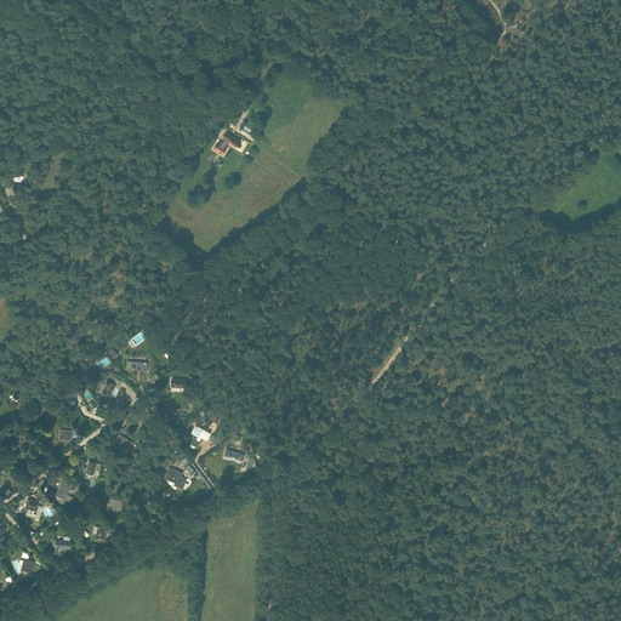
[(239,107),(237,109),(235,108),(228,117),(234,121),(244,109),(239,107)]
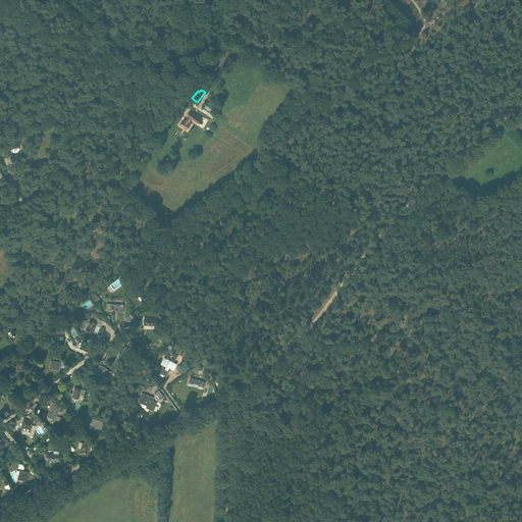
[(180,124),(180,125),(187,131),(191,124),(192,123),(191,122),(194,117),(199,119),(203,116),(192,109),(189,114),(188,113),(187,115),(187,116),(185,120),(184,119),(183,122),(181,122),(179,124),(180,124)]
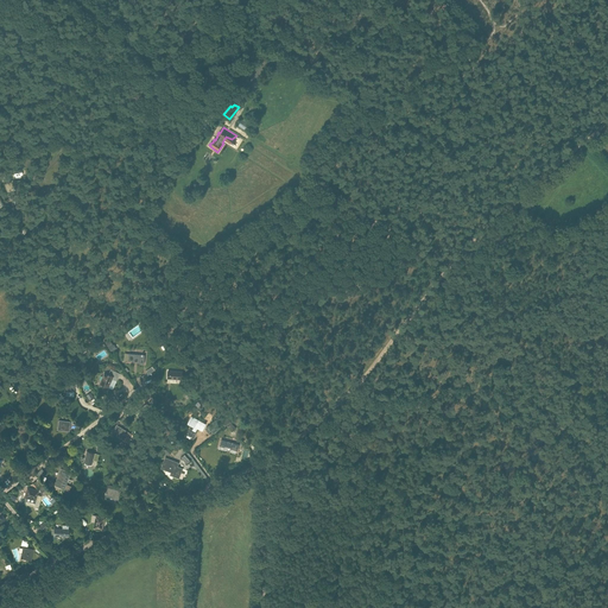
[(145,355),(130,354),(128,361),(130,361),(130,360),(139,361),(139,362),(144,363),(145,358),(145,355)]
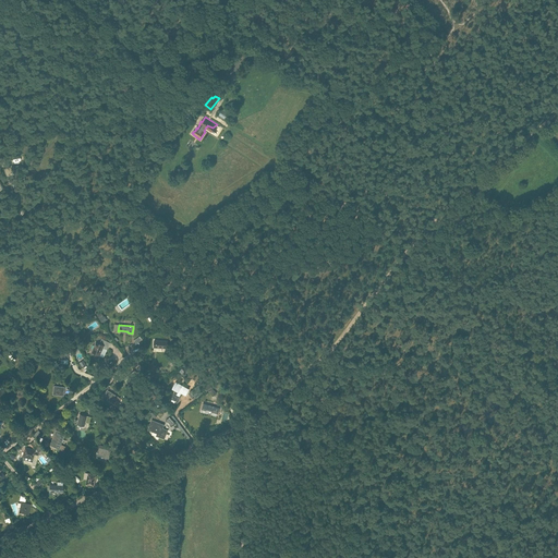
[(99,356),(104,348),(106,349),(107,347),(99,342),(99,344),(96,342),(91,352),(99,356)]
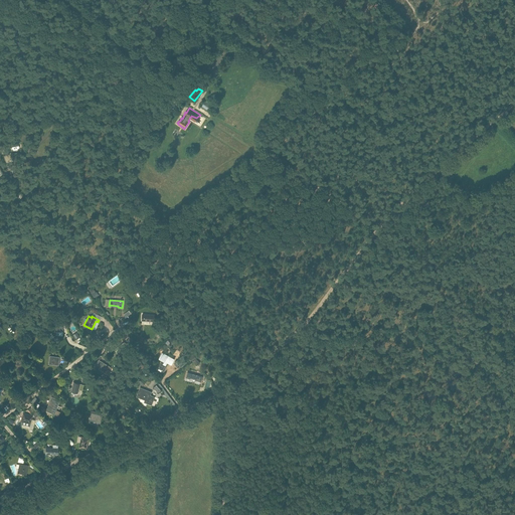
[(62,329),(63,323),(56,323),(54,323),(52,323),(51,331),(62,331),(62,329)]
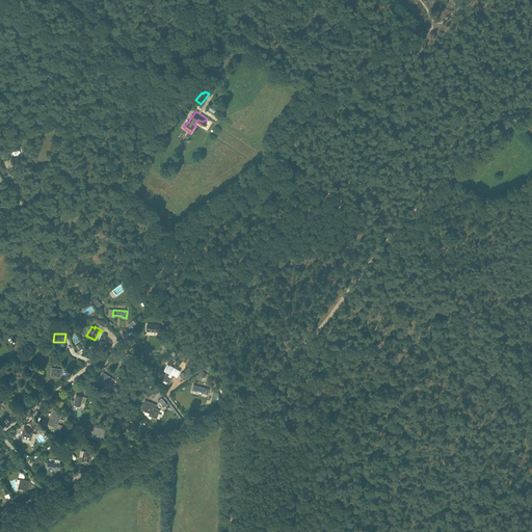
[(60,377),(61,369),(51,368),(50,376),(60,377)]
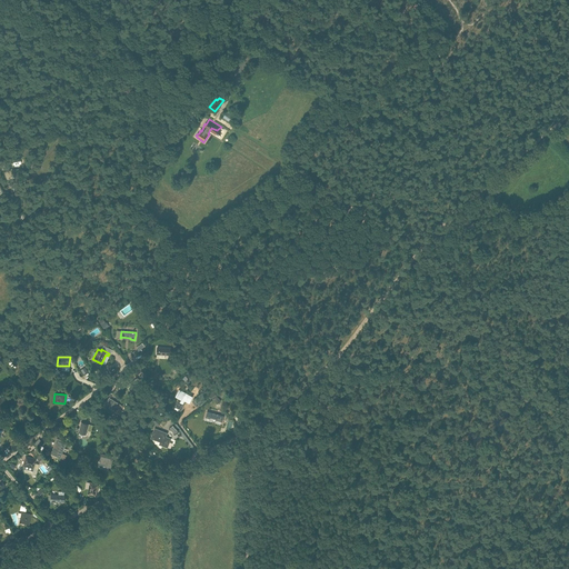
[(192,400),(196,405),(202,399),(199,395),(192,400)]
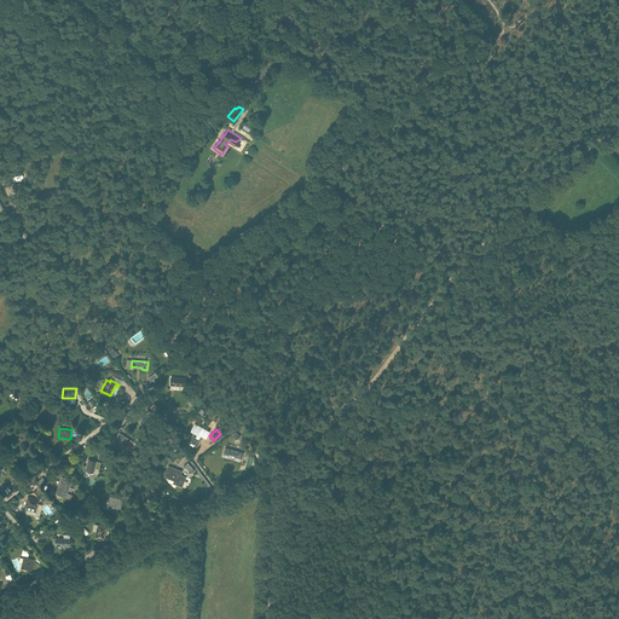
[(35,438),(18,432),(16,439),(23,441),(22,445),(32,449),(35,438)]
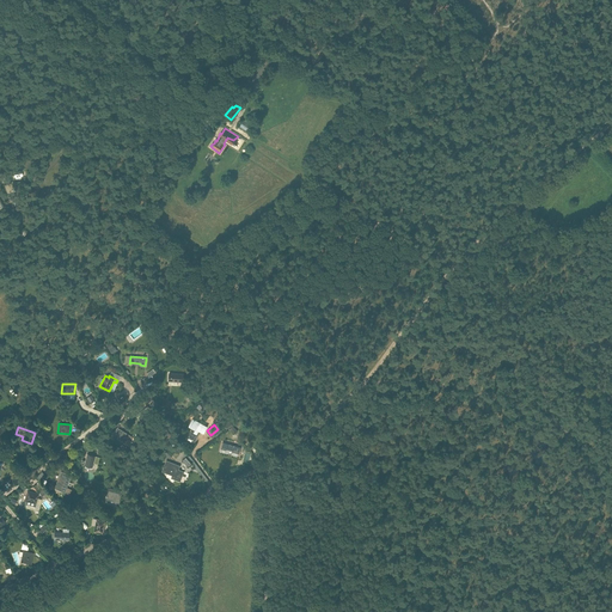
[(132,436),(117,428),(115,433),(123,438),(121,441),(129,447),(133,442),(129,440),(132,436)]
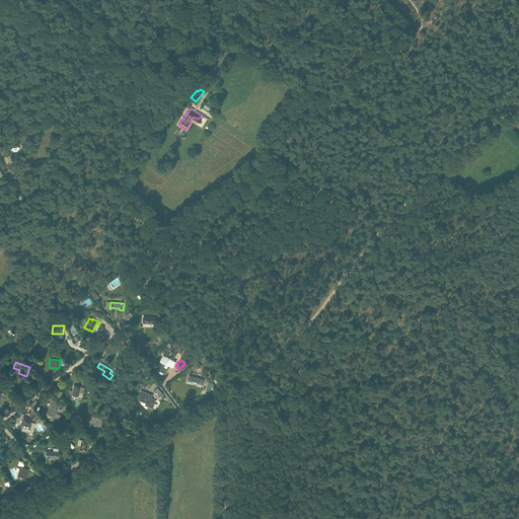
[(165,374),(169,366),(167,365),(166,367),(162,365),(159,371),(163,373),(165,374)]
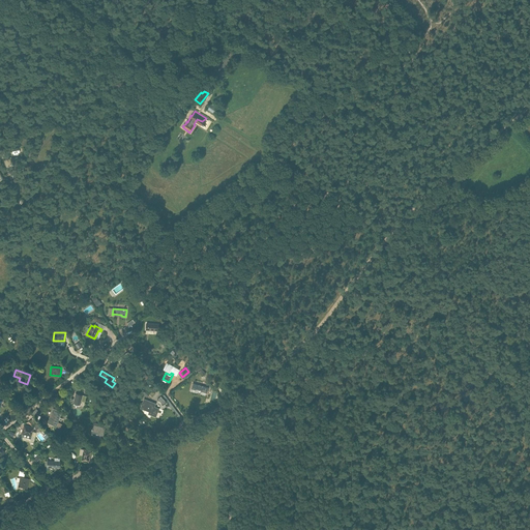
[(209,387),(193,383),(192,388),(196,389),(196,388),(202,390),(202,391),(207,392),(209,387)]
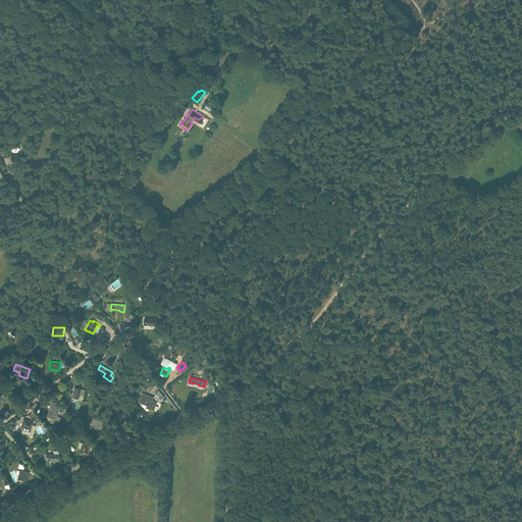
[(79,398),(82,389),(74,387),(72,393),(70,392),(69,396),(79,398)]
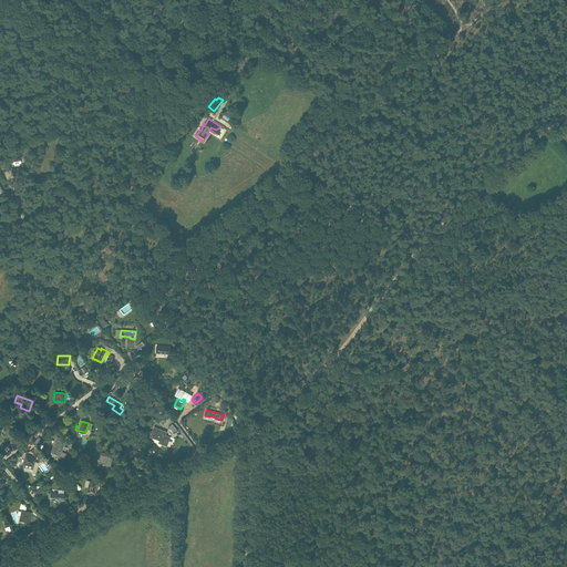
[(165,434),(166,431),(154,426),(150,436),(163,442),(162,444),(167,445),(171,436),(165,434)]
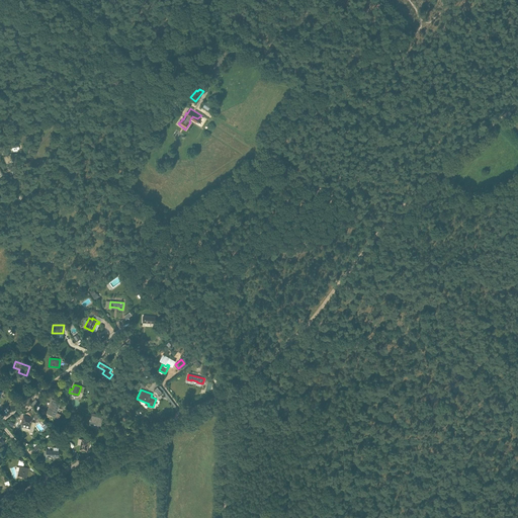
[(57,412),(60,404),(58,403),(58,402),(52,400),(49,408),(57,412)]
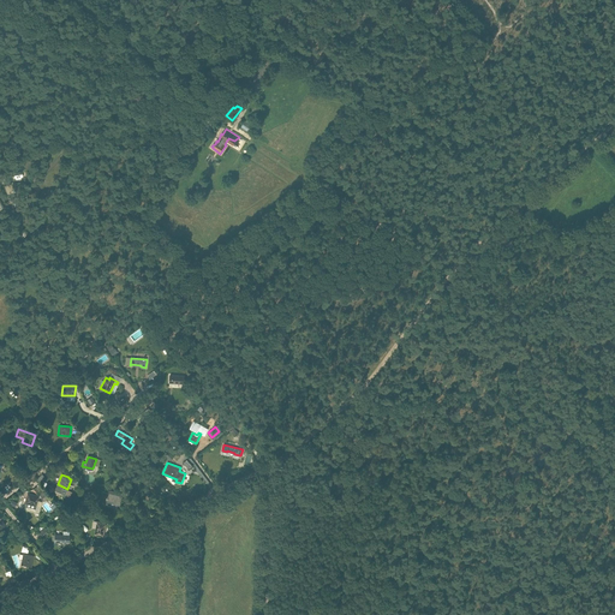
[(51,497),(45,491),(41,495),(46,501),(47,500),(51,505),(53,501),(51,497)]
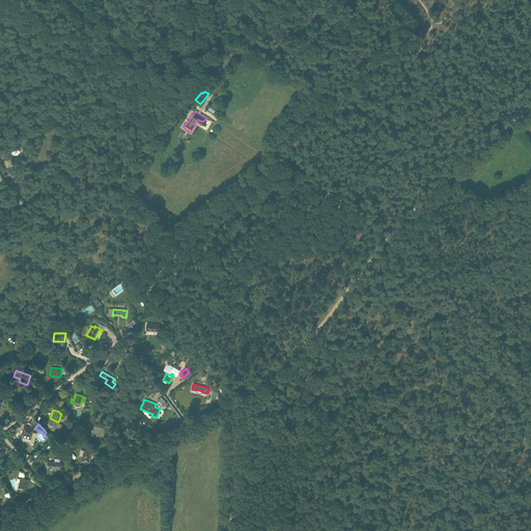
[(101,427),(91,424),(90,428),(93,428),(92,431),(100,434),(99,435),(103,436),(106,426),(102,425),(101,427)]
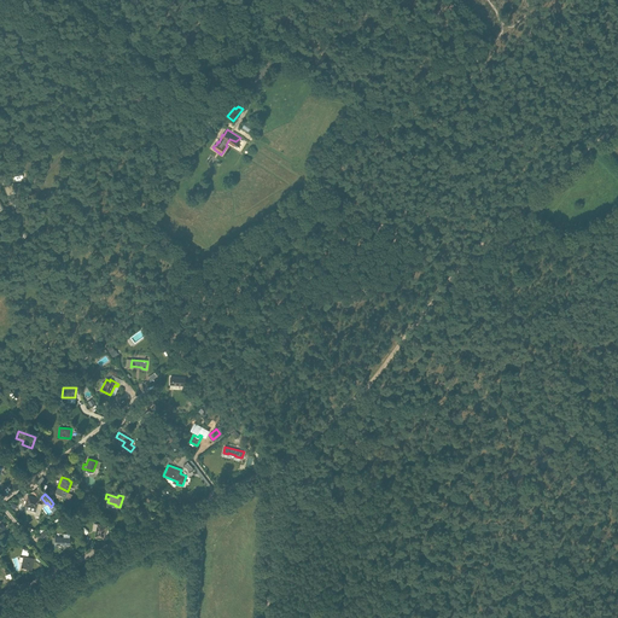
[(28,495),(25,505),(36,508),(39,499),(28,495)]
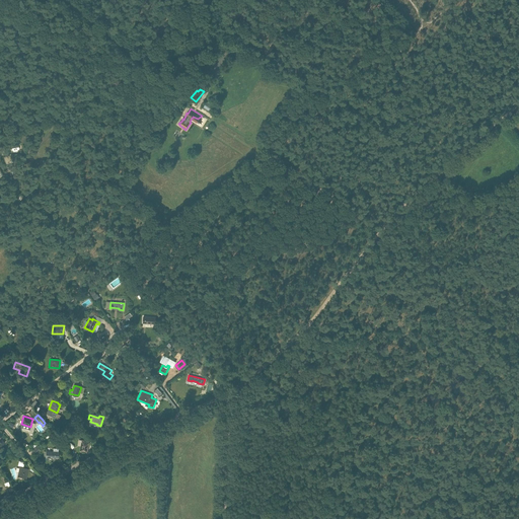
[(126,419),(123,418),(122,422),(123,422),(121,428),(120,430),(121,430),(122,428),(125,429),(126,427),(128,428),(129,424),(130,421),(126,419)]
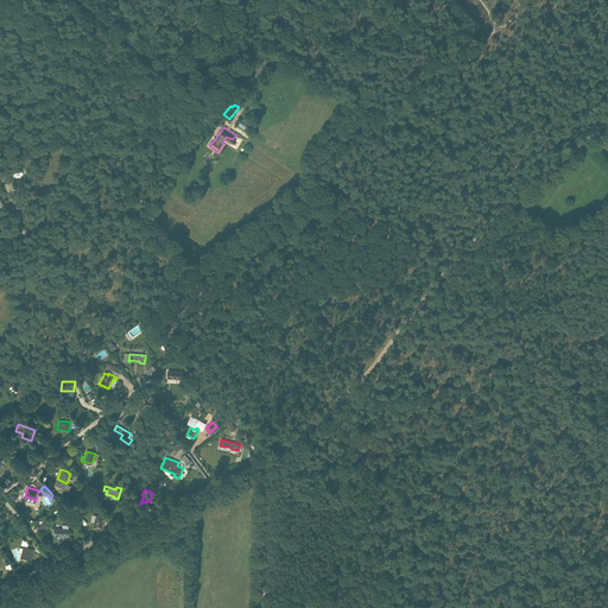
[(94,529),(103,531),(105,518),(96,515),(94,529)]
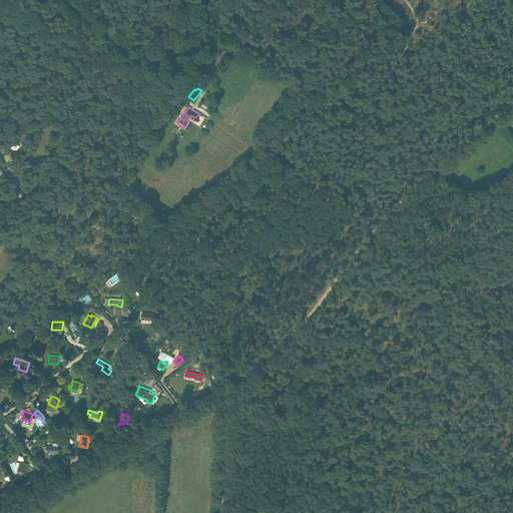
[(50,452),(58,453),(58,446),(46,445),(46,446),(46,451),(45,454),(50,454),(50,452)]
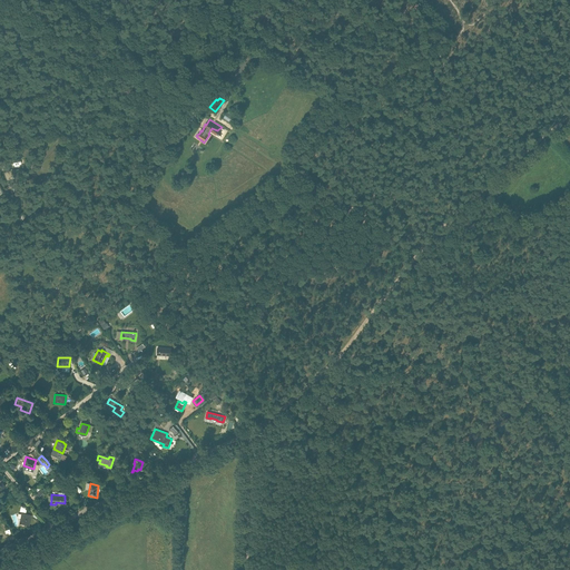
[(19,523),(30,526),(31,514),(21,512),(19,523)]
